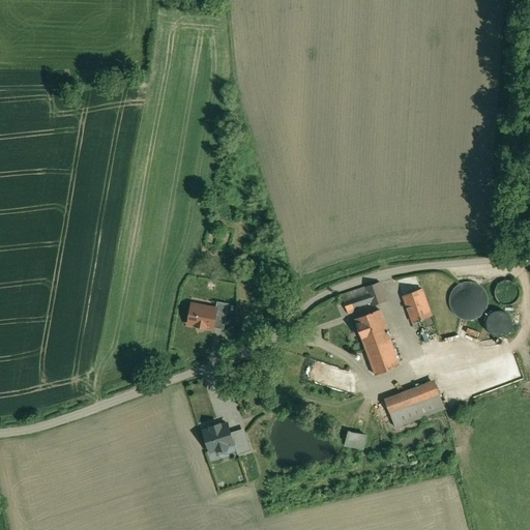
[(507,280),(503,281),(502,281),(500,282),(499,283),(498,284),(497,286),(496,288),(495,289),(495,291),(495,293),(495,294),(495,295),(496,297),(497,299),(498,300),(499,301),(500,302),(501,303),(503,303),(504,304),(507,304),(510,304),(512,303),(513,302),(514,302),(516,301),(517,300),(518,298),(519,296),(520,295),(520,294),(520,292),(520,290),(519,288),(518,286),(517,284),(516,283),(514,282),(512,281),(510,280),(507,280)]
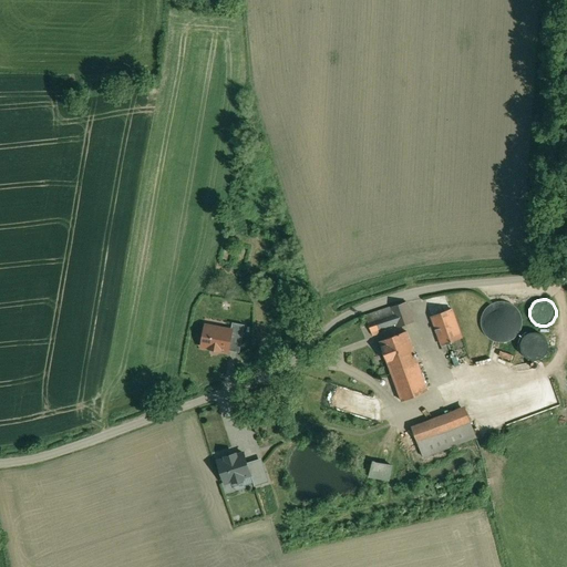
[(506,340),(516,334),(521,325),(519,312),(513,303),(502,300),(491,302),(483,311),(481,322),(485,333),(494,340),(506,340)]
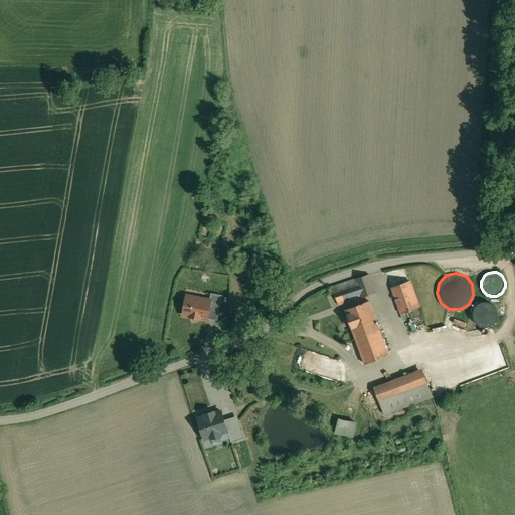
[(369,274),(332,287),(337,301),(361,293),(362,297),(375,293),(369,274)]
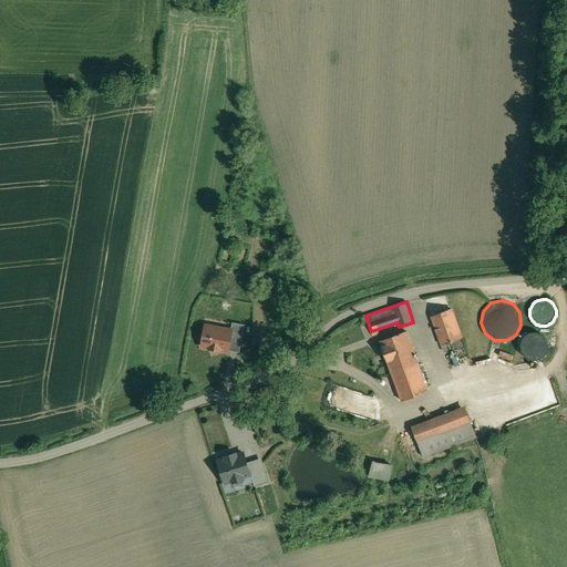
[(451,309),(432,316),(442,344),(462,338),(451,309)]
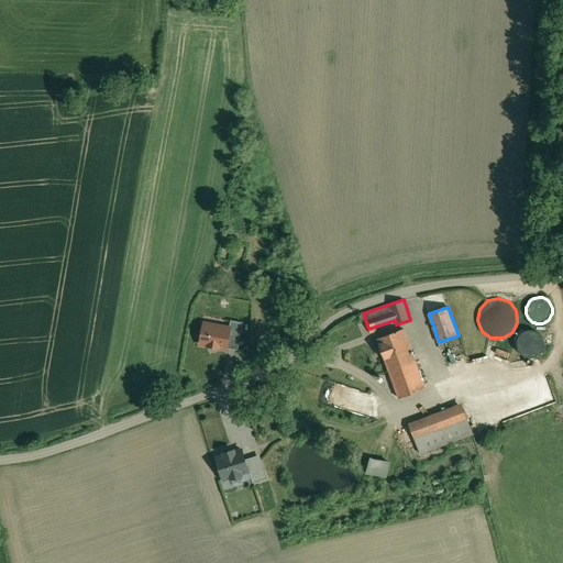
[(243,322),(231,320),(230,328),(230,331),(241,333),(243,322)]
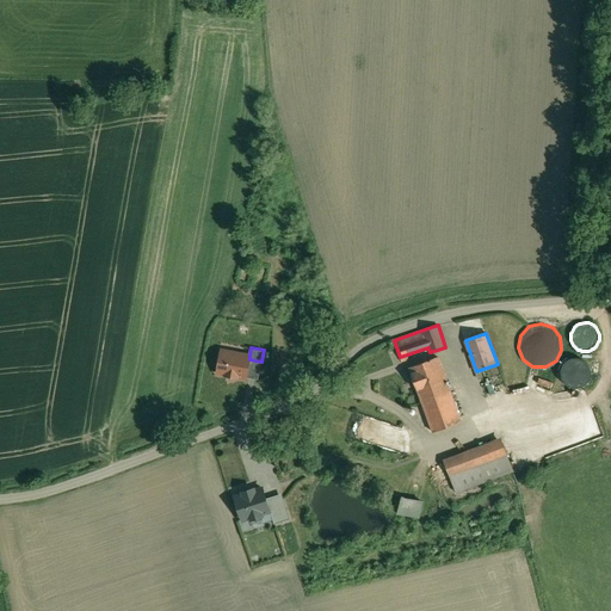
[(250,356),(222,351),(217,372),(226,375),(238,377),(238,376),(246,378),(250,359),(250,356)]
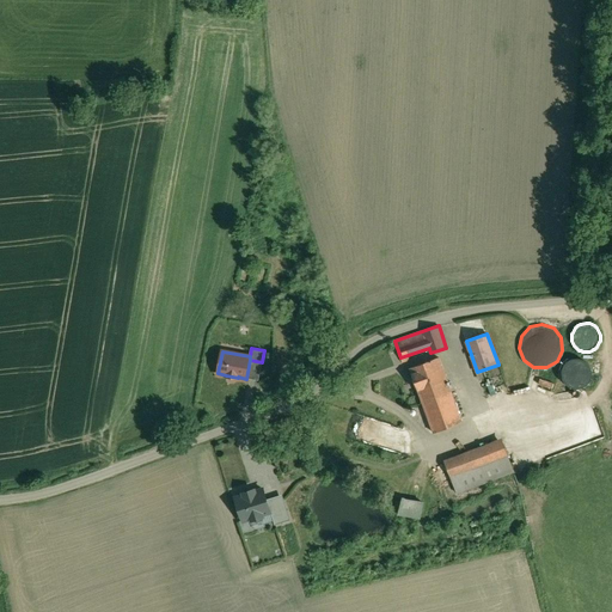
[(439,357),(410,368),(421,397),(450,386),(439,357)]
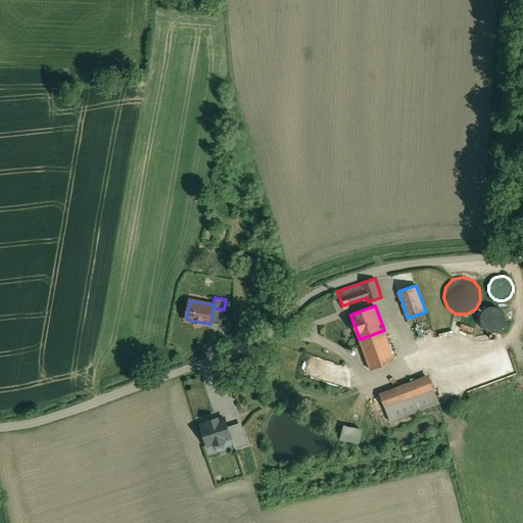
[(495,330),(502,327),(506,321),(505,314),(501,307),(493,305),(487,307),(482,313),(481,319),(483,326),(489,330),(495,330)]
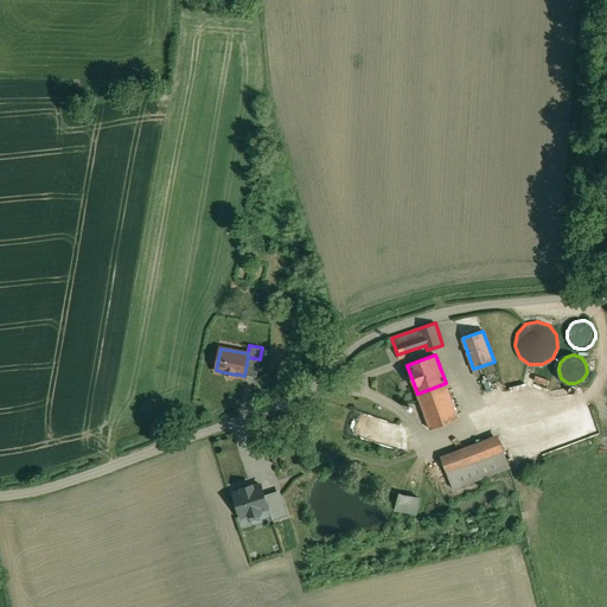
[(446,383),(417,394),(427,420),(454,409),(446,383)]
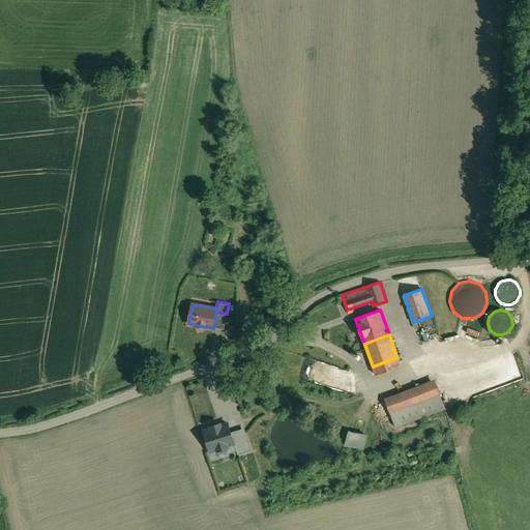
[(525,379),(517,354),(491,362),(499,387),(525,379)]
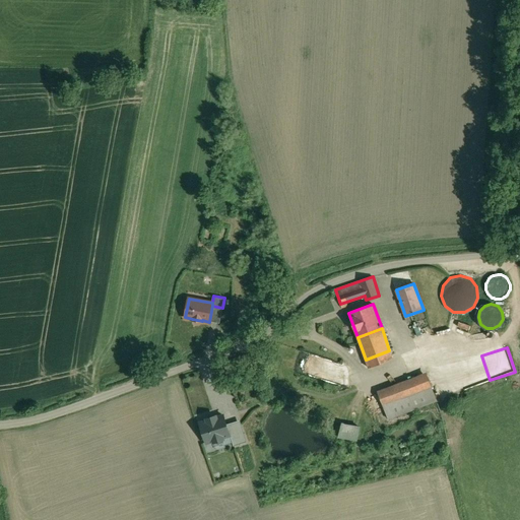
[(301,350),(297,369),(308,371),(312,353),(301,350)]
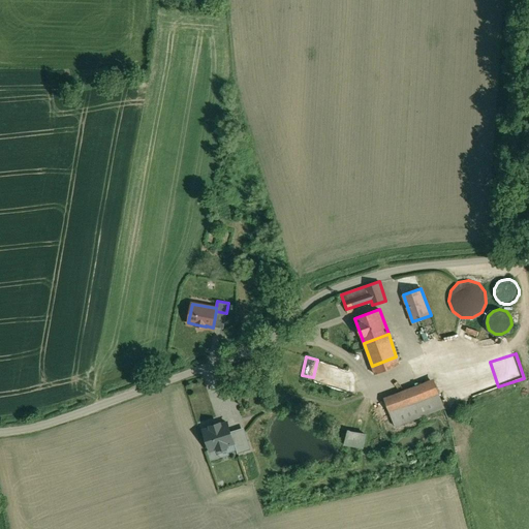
[(396,356),(372,366),(375,374),(399,364),(396,356)]
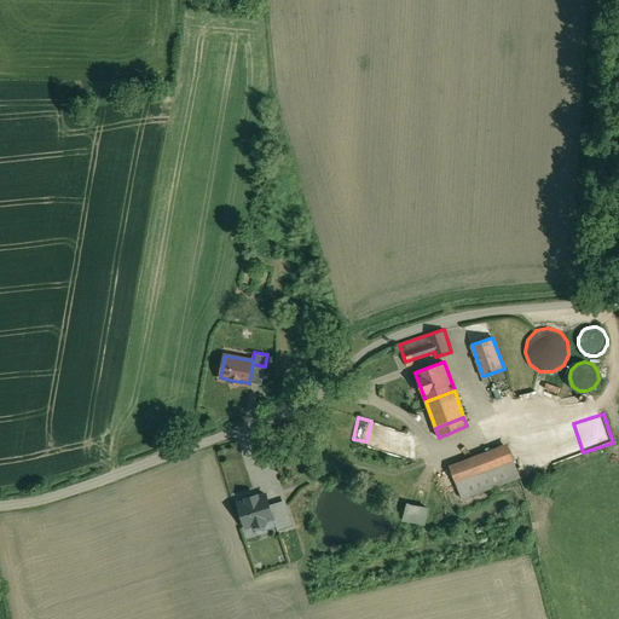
[(510,450),(451,472),(462,498),(520,476),(514,462),(514,461),(510,450)]
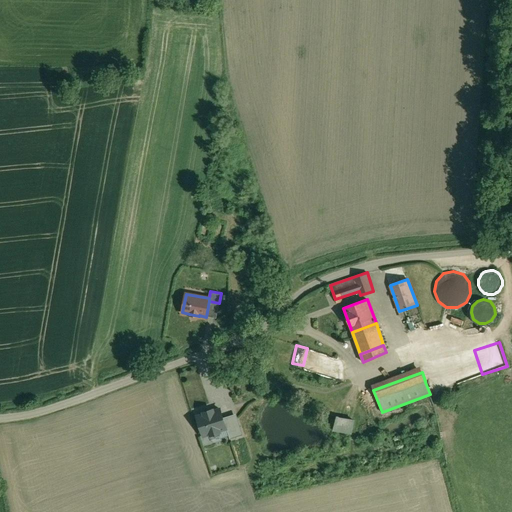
[(213,409),(203,412),(204,414),(197,416),(203,435),(210,433),(211,435),(220,432),(219,430),(226,428),(223,418),(220,409),(213,411),(213,409)]
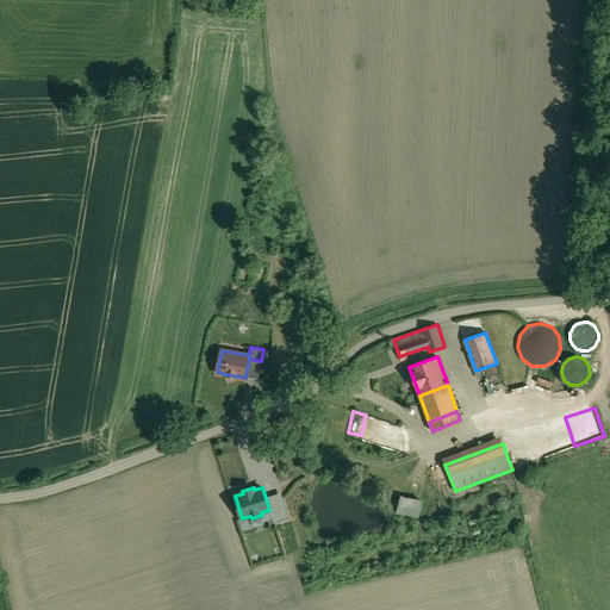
[(274,522),(288,517),(281,493),(266,498),(269,510),(274,522)]
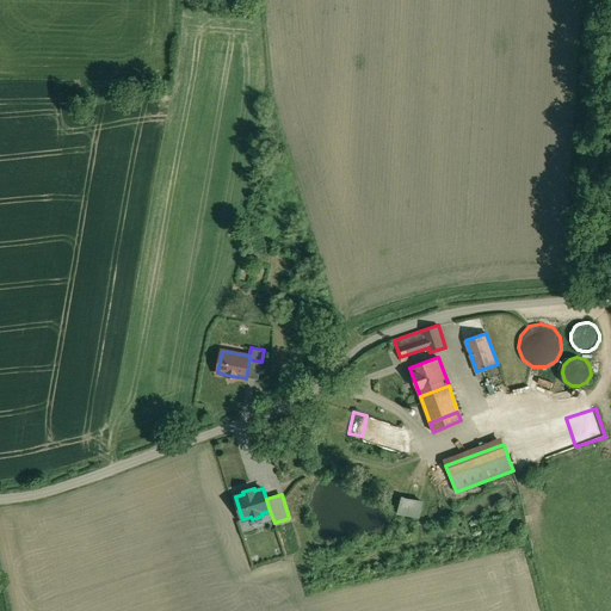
[(400,512),(421,517),(425,500),(403,495),(400,512)]
